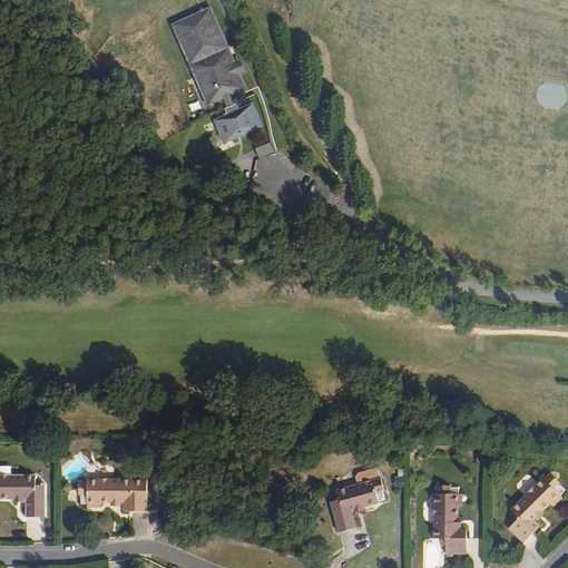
[(189,7),(167,16),(193,75),(195,80),(202,95),(206,104),(222,97),(223,100),(225,106),(234,103),(232,96),(229,94),(245,86),(240,72),(245,70),(243,64),(240,57),(234,59),(207,0),(205,0),(189,7)]
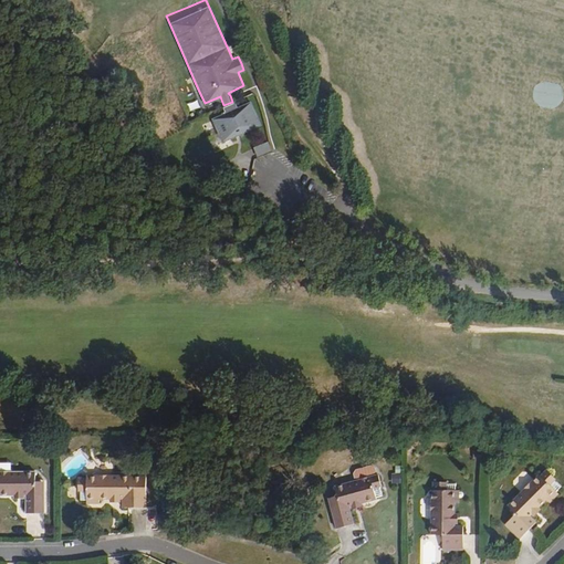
[(194,89),(189,76),(171,83),(188,118),(202,112),(192,90),(194,89)]
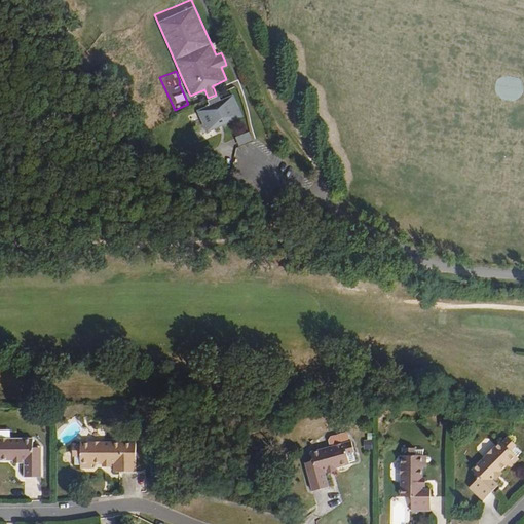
[(208,104),(195,109),(206,132),(219,125),(242,115),(233,94),(220,99),(218,94),(216,95),(208,98),(206,99),(208,104)]
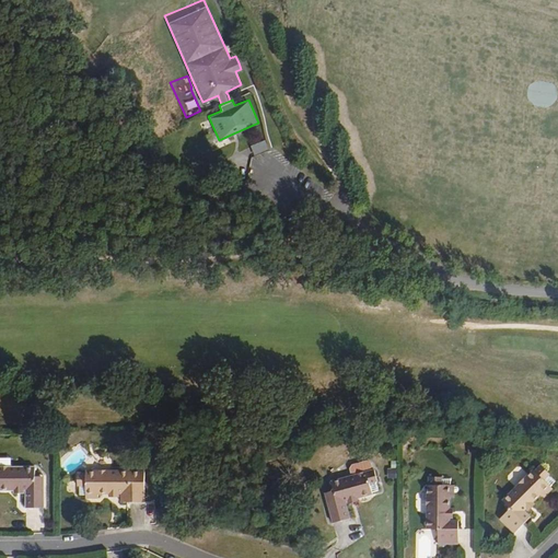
[(266,138),(250,144),(253,153),(269,147),(266,138)]
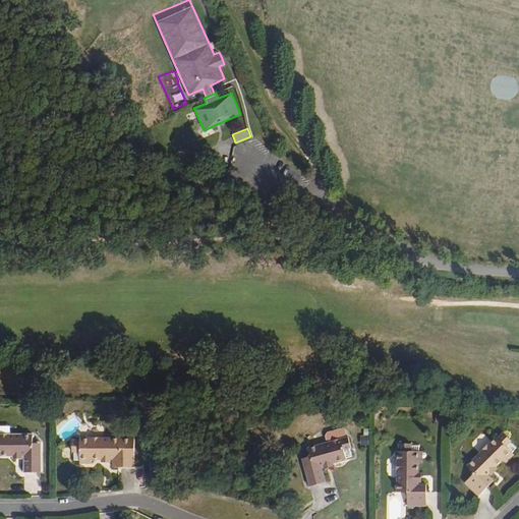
[(329,441),(345,437),(343,429),(328,434),(329,441)]
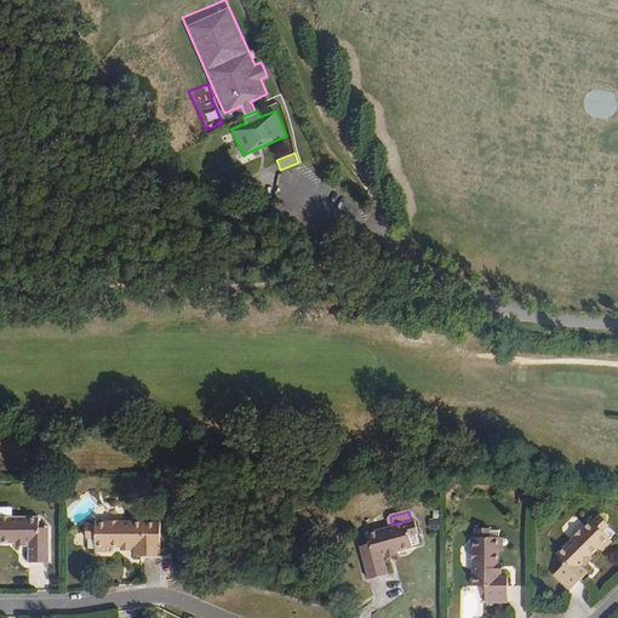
[(590,555),(600,545),(604,549),(613,538),(611,536),(617,530),(600,511),(593,519),(591,518),(556,551),(565,560),(553,572),(568,589),(588,570),(582,564),(583,561),(582,559),(588,553),(590,555)]
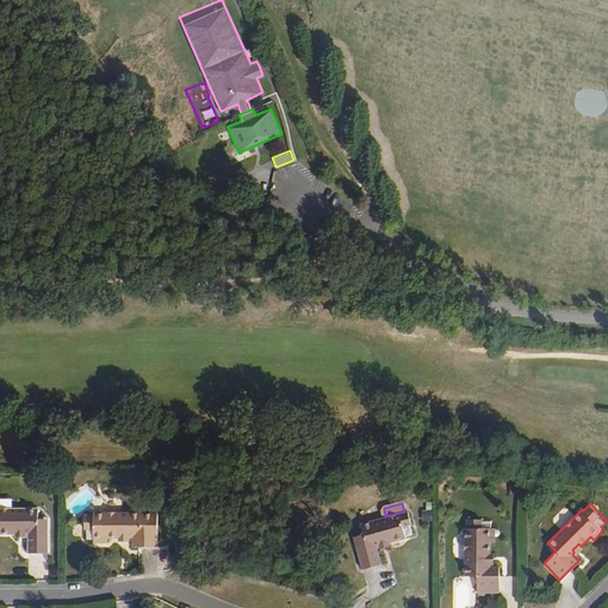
[(43,527),(43,517),(37,517),(37,506),(0,506),(0,532),(14,532),(14,529),(22,529),(22,532),(28,532),(28,552),(47,551),(47,527),(43,527)]
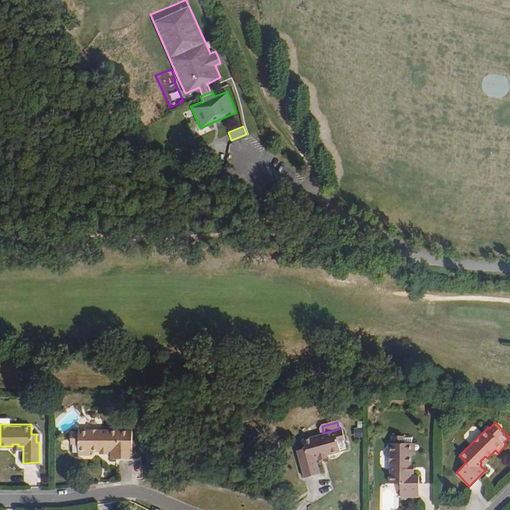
[(127,457),(127,430),(117,431),(117,428),(77,429),(77,431),(69,431),(69,441),(70,441),(70,451),(77,451),(77,454),(90,453),(90,451),(99,451),(107,450),(109,450),(109,458),(127,457)]
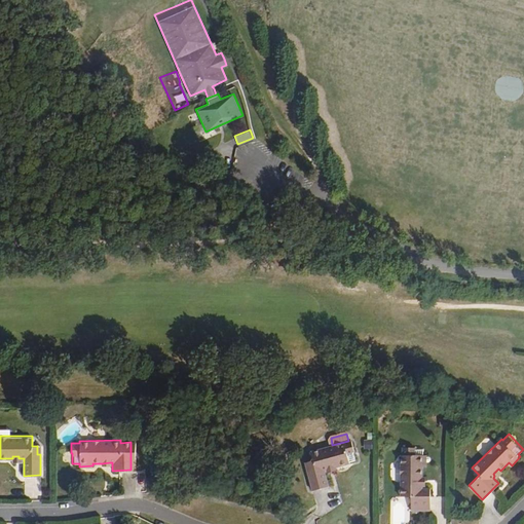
[(356,461),(352,452),(353,452),(350,441),(348,441),(332,445),(309,451),(311,460),(307,462),(309,471),(305,471),(311,491),(328,487),(323,471),(326,470),(325,469),(333,466),(334,468),(349,463),(348,463),(356,461)]
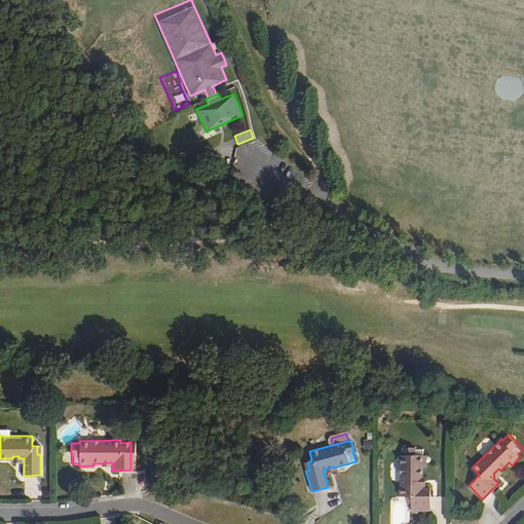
[(424,469),(424,456),(421,456),(421,449),(413,449),(413,448),(401,448),(401,456),(399,456),(400,497),(411,497),(411,512),(429,511),(428,489),(422,489),(422,487),(420,487),(420,479),(422,479),(421,469),(424,469)]
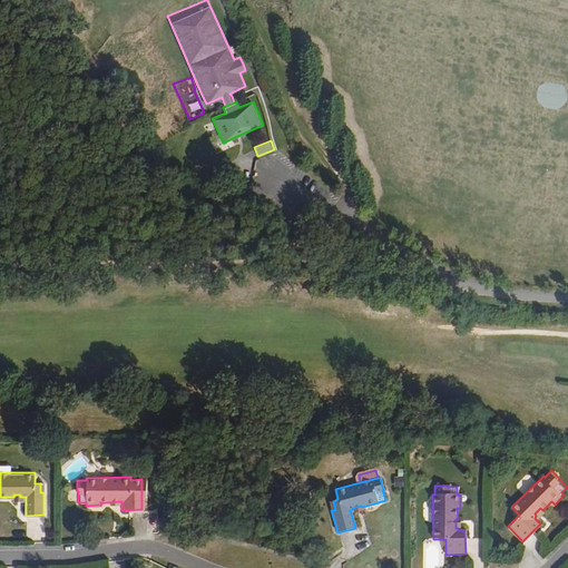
[(538,518),(544,511),(542,510),(540,508),(535,513),(536,516),(538,518)]
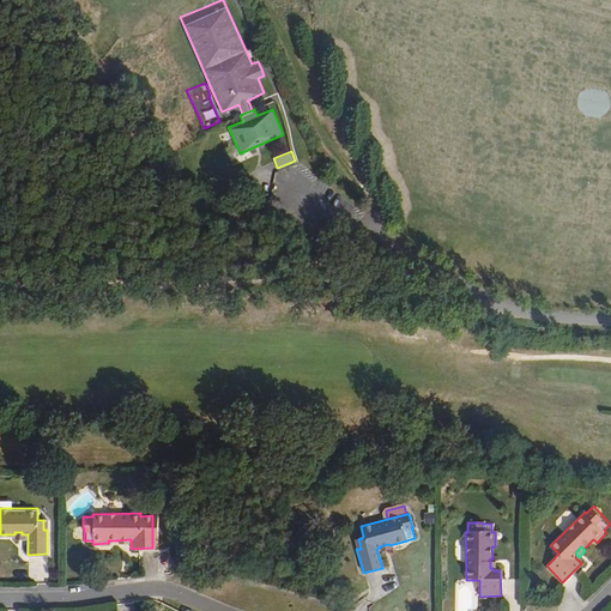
All buildings are outlined.
